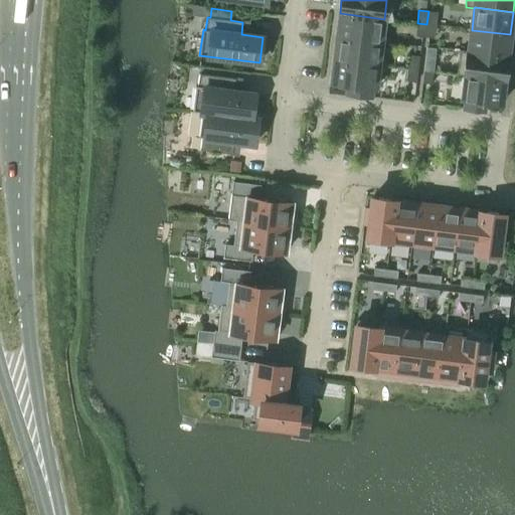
[(438,12),(428,11),(426,24),(436,25),(438,12)]
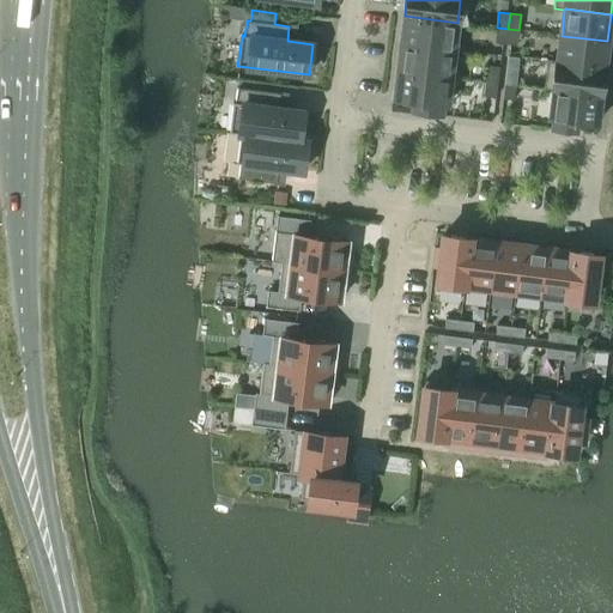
[(405,16),(401,43),(454,49),(457,23),(405,16)]
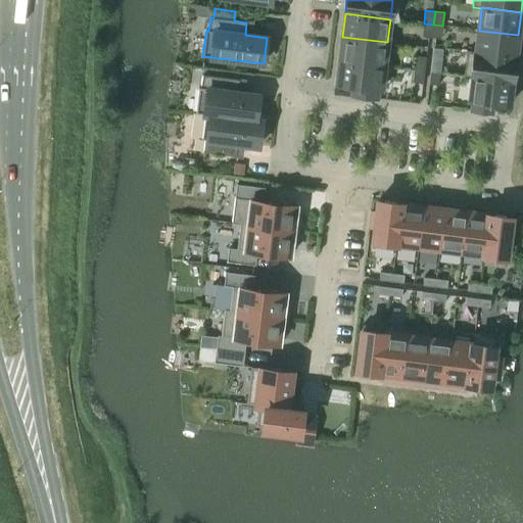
[(433,25),(424,24),(422,37),(431,38),(433,25)]
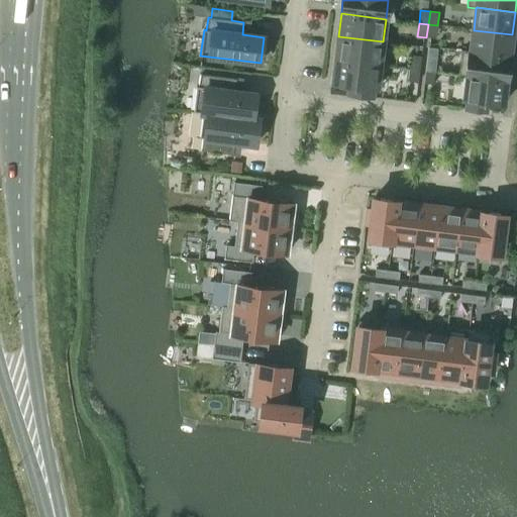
[(437,25),(428,24),(426,37),(436,38),(437,25)]
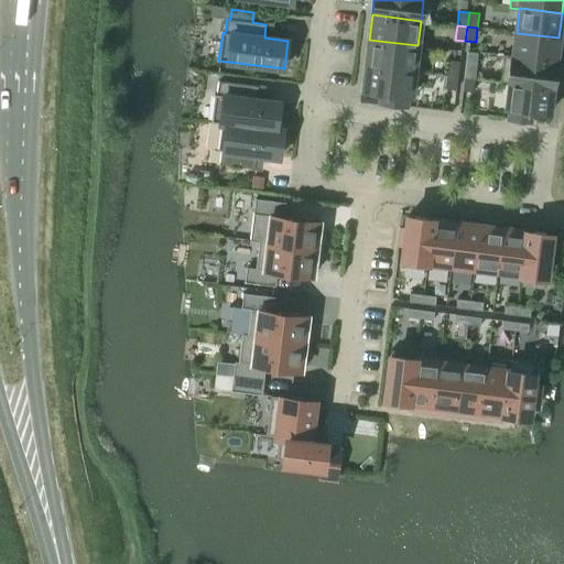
[(517,33),(513,56),(513,57),(556,63),(559,38),(517,33)]
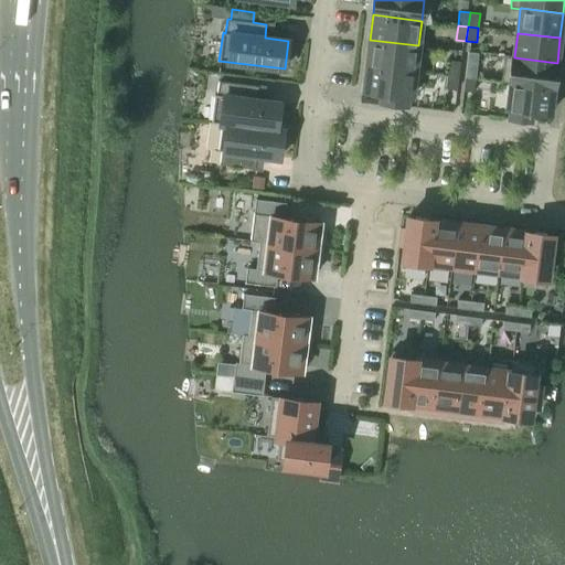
[(418,45),(370,40),(366,65),(415,71),(418,45)]
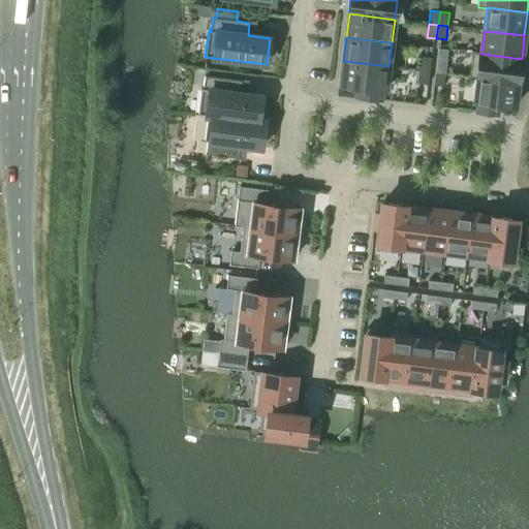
[(481,54),(481,53),(472,52),(469,78),(478,79),(478,78),(519,83),(522,59),(481,54)]
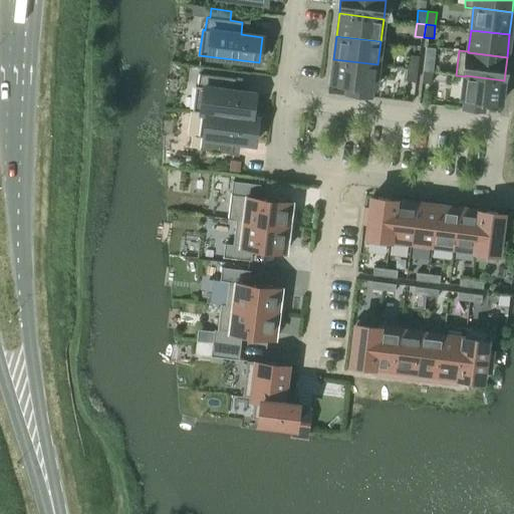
[(409,55),(407,68),(417,69),(419,56),(409,55)]
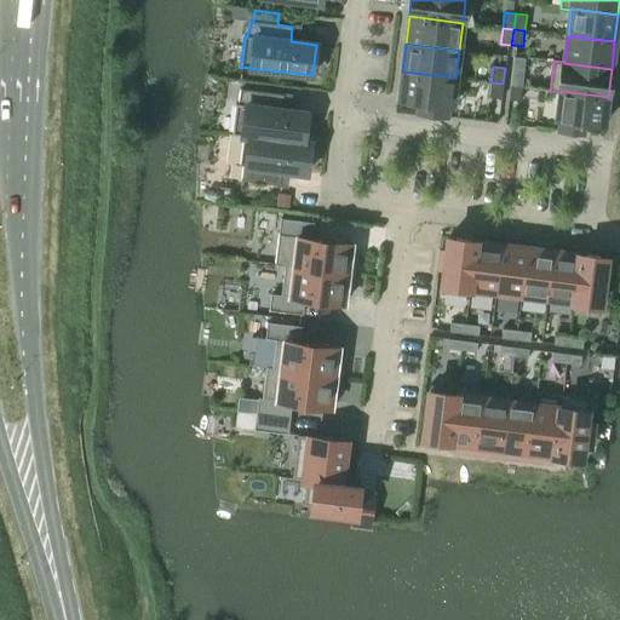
[(511,69),(510,85),(522,86),(523,70),(511,69)]
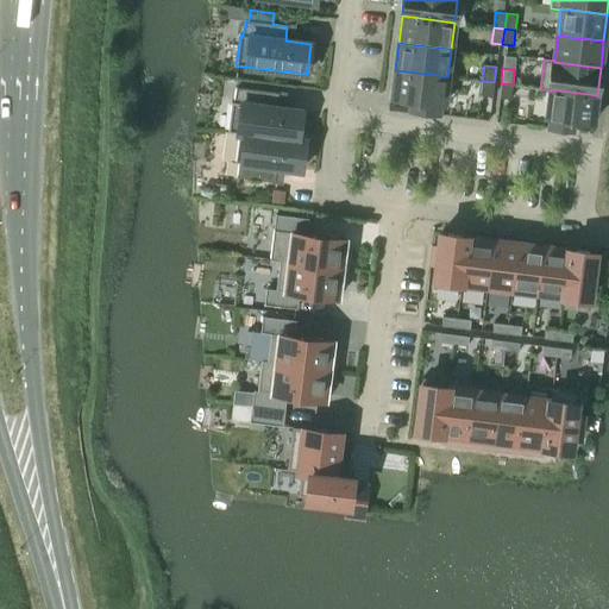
[(447,76),(395,70),(391,99),(410,100),(409,112),(439,115),(441,104),(444,105),(447,76)]
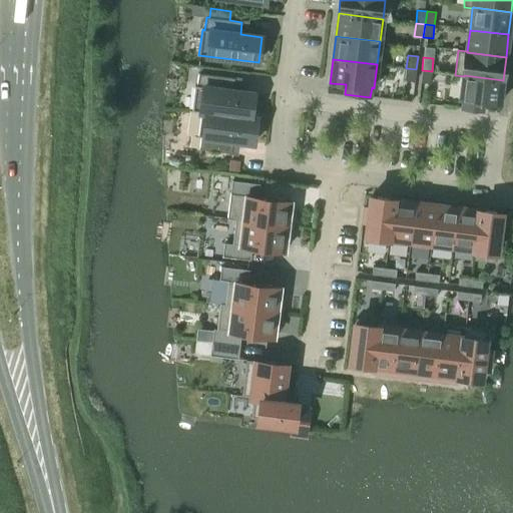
[(416,69),(406,68),(405,81),(415,82),(416,69)]
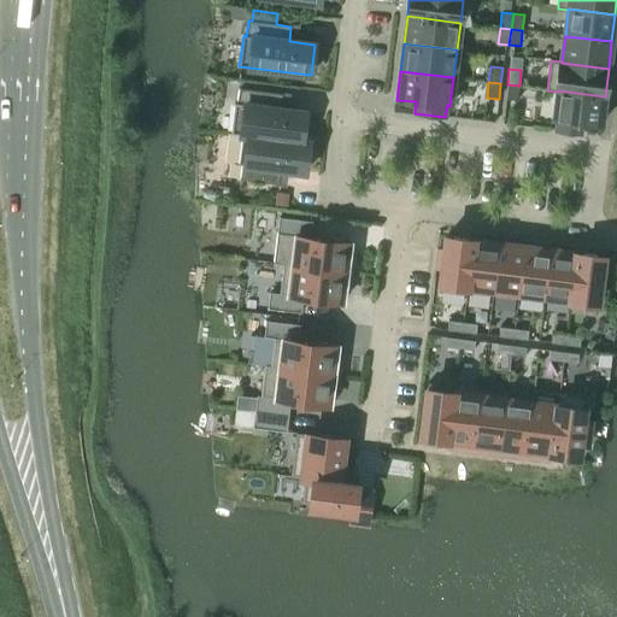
[(519,86),(507,84),(505,100),(517,101),(519,86)]
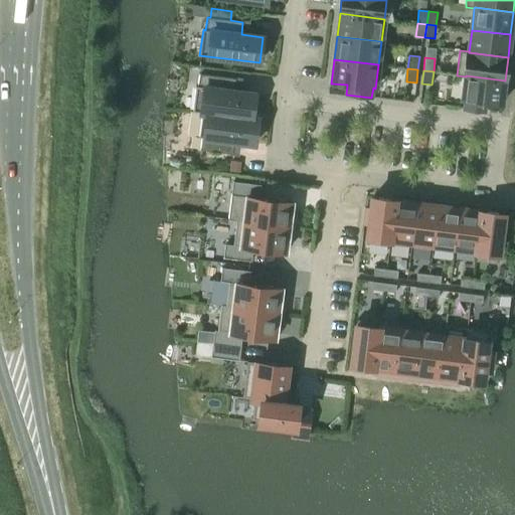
[(252,119),(252,118),(255,94),(234,92),(235,78),(200,74),(198,87),(196,87),(192,112),(202,114),(202,113),(252,119)]
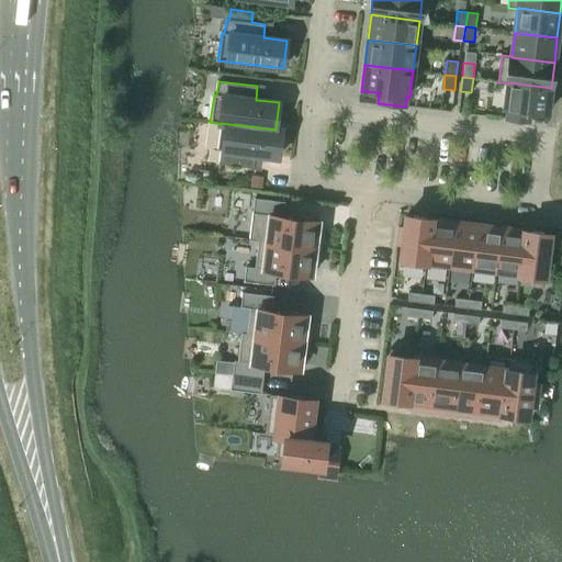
[(508,82),(508,83),(505,109),(507,109),(506,120),(529,122),(530,112),(548,114),(551,88),(508,82)]
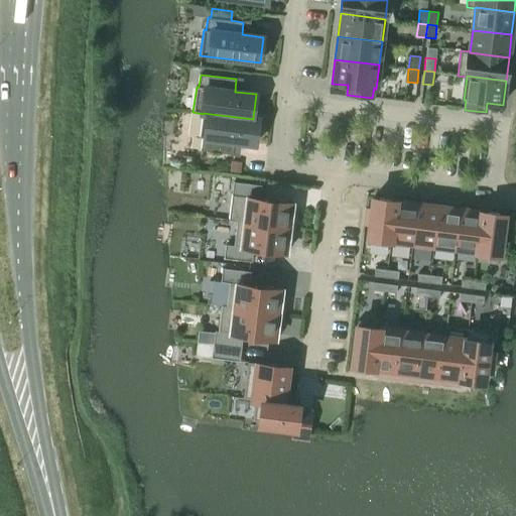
[(203,113),(203,114),(200,138),(203,138),(201,150),(233,154),(235,142),(255,145),(259,119),(253,118),(253,119),(203,113)]
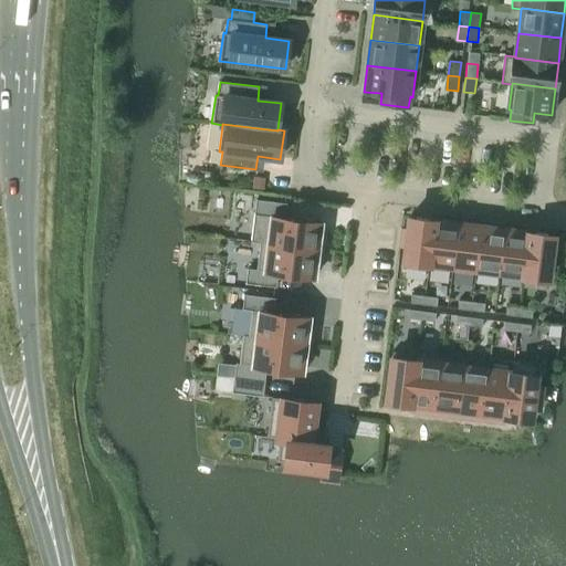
[(253,177),(252,189),(264,190),(265,178),(253,177)]
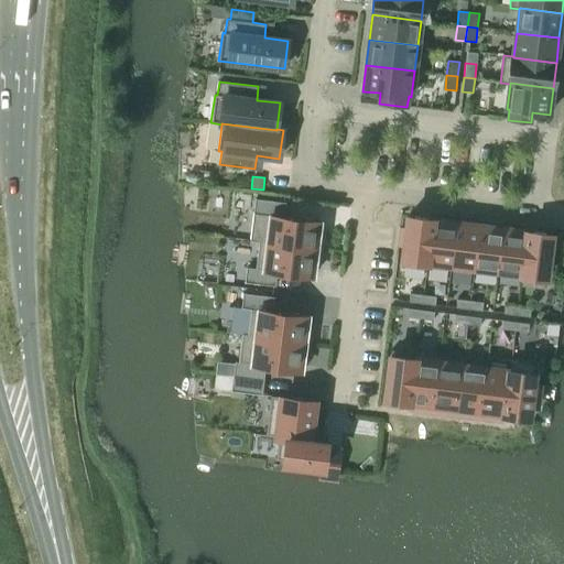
[(249,242),(259,243),(259,241),(321,249),(323,231),(318,231),(320,221),(284,217),(285,203),(255,199),(249,242)]
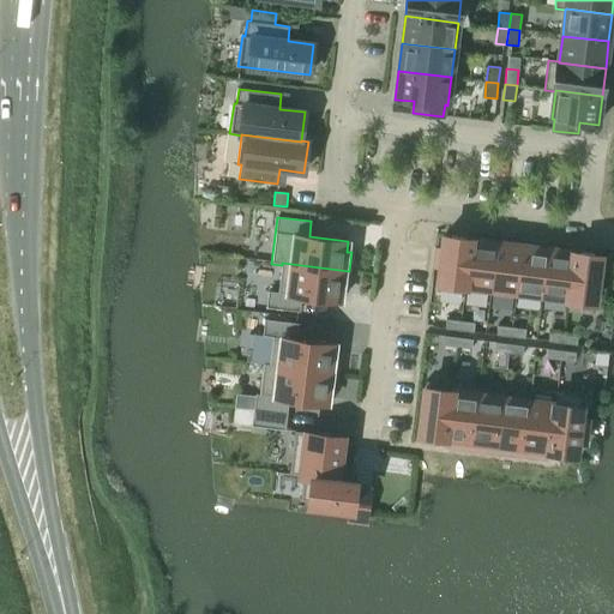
[(443,247),(435,247),(433,268),(440,269),(438,287),(464,290),(470,238),(444,235),(443,247)]
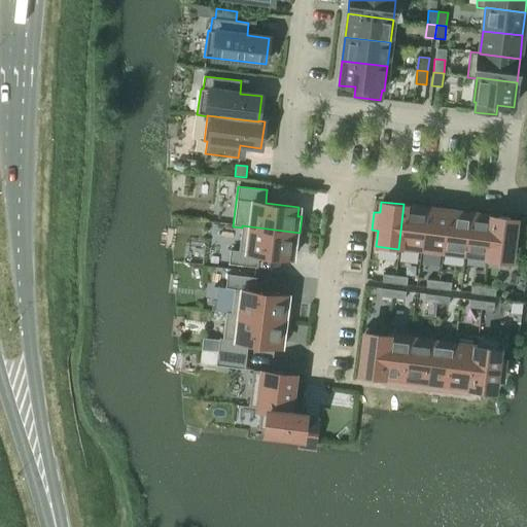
[(426,207),(403,204),(398,249),(420,252),(426,207)]
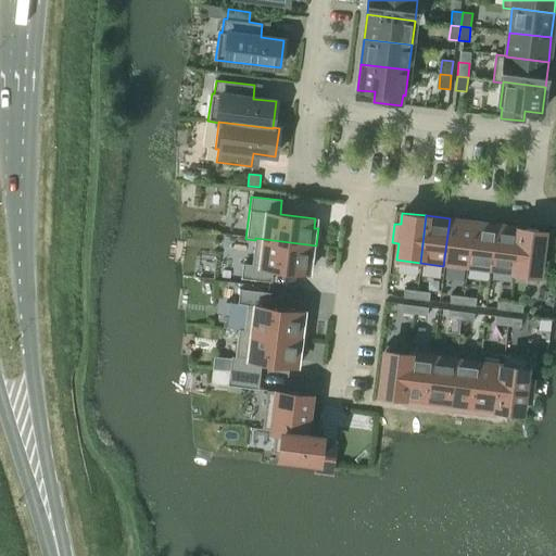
[(450,218),(443,266),(467,268),(468,264),(472,222),(450,218)]
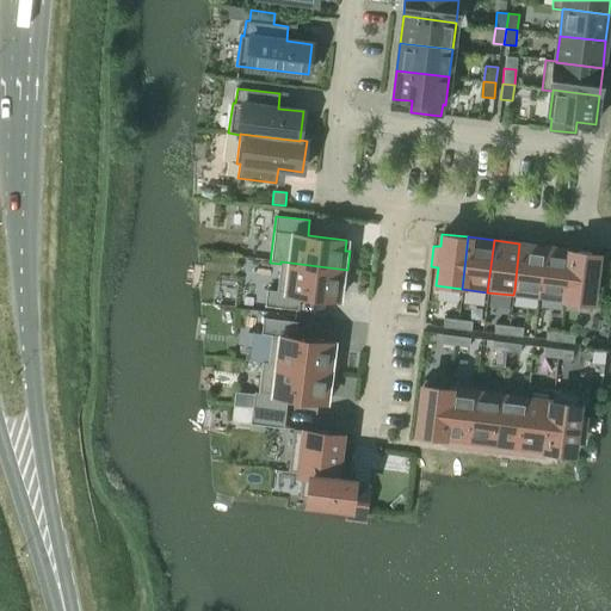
[(513,295),(539,298),(539,292),(545,246),(519,244),(514,290),(513,295)]
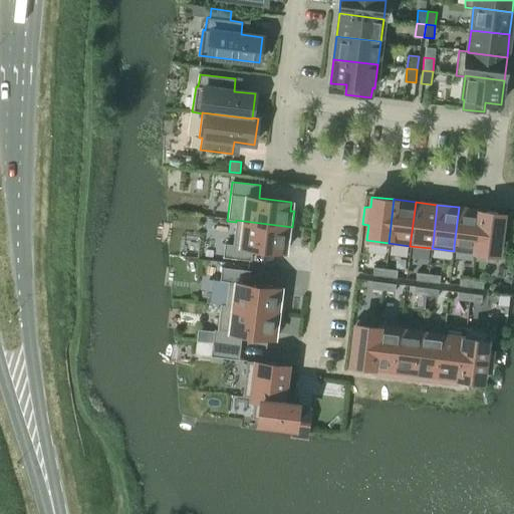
[(481,210),(459,207),(454,246),(475,249),(476,249),(481,210)]
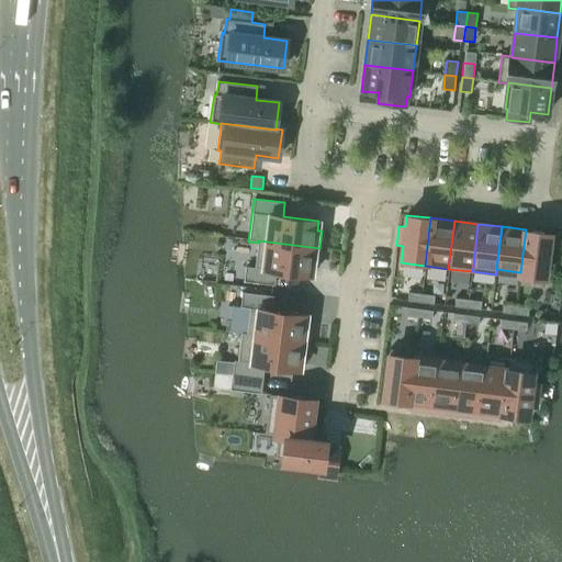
[(550,233),(526,229),(520,272),(519,272),(518,280),(543,283),(550,233)]
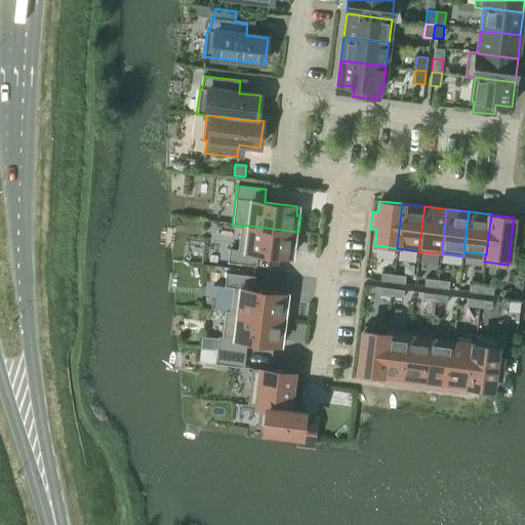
[(241,225),(241,227),(238,250),(229,249),(228,263),(256,266),(258,253),(291,257),(292,248),(296,248),(298,232),(241,225)]
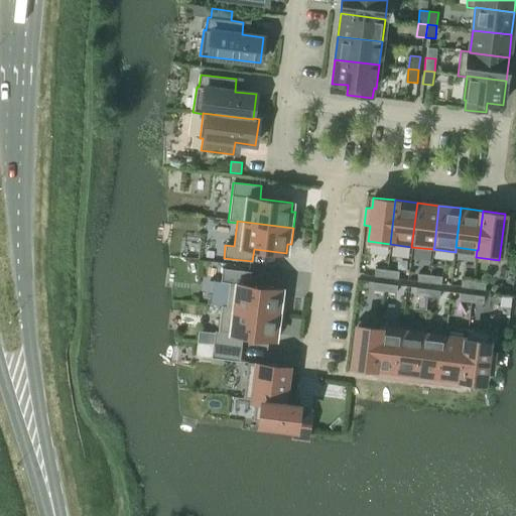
[(226,307),(282,314),(284,298),(281,297),(282,288),(249,284),(251,272),(223,268),(221,281),(229,282),(227,306),(226,307)]
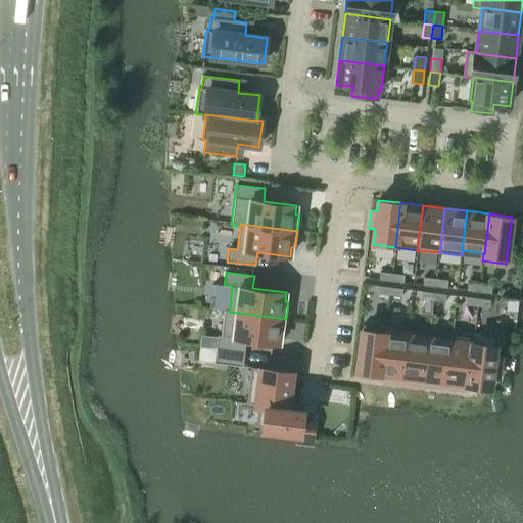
[(392,273),(380,272),(379,279),(391,281),(392,273)]
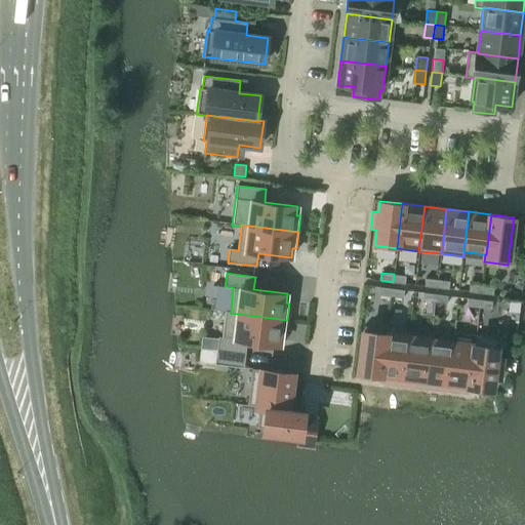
[(406,275),(394,274),(393,282),(405,283),(406,275)]
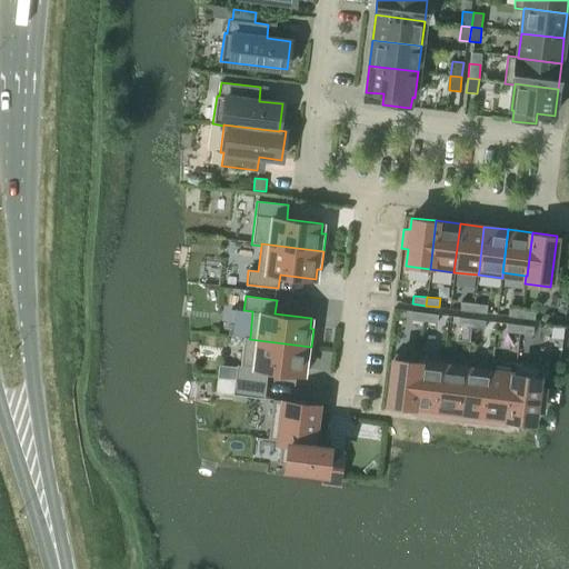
[(475,302),(461,301),(460,310),(473,311),(475,302)]
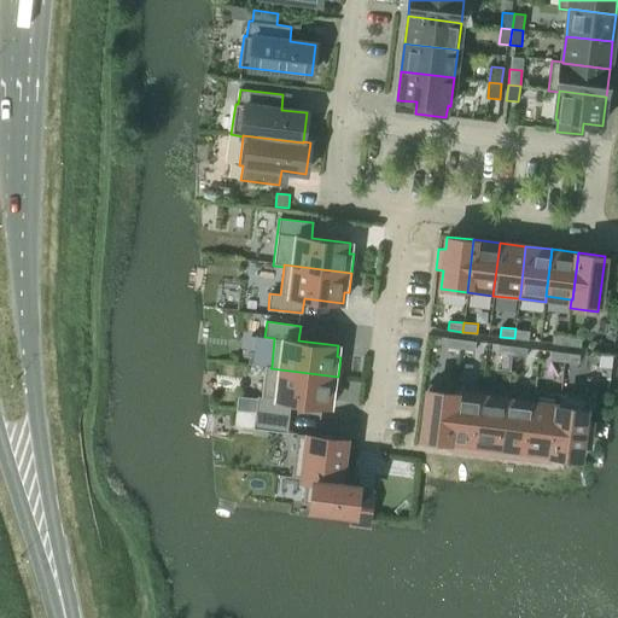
[(529,331),(516,328),(514,338),(528,340),(529,331)]
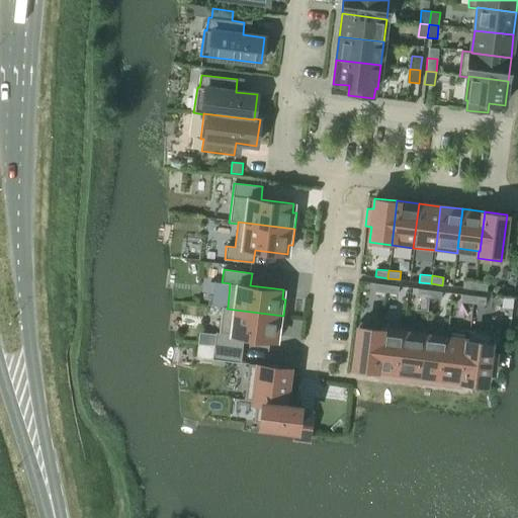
[(476,281),(463,279),(462,287),(475,289),(476,281)]
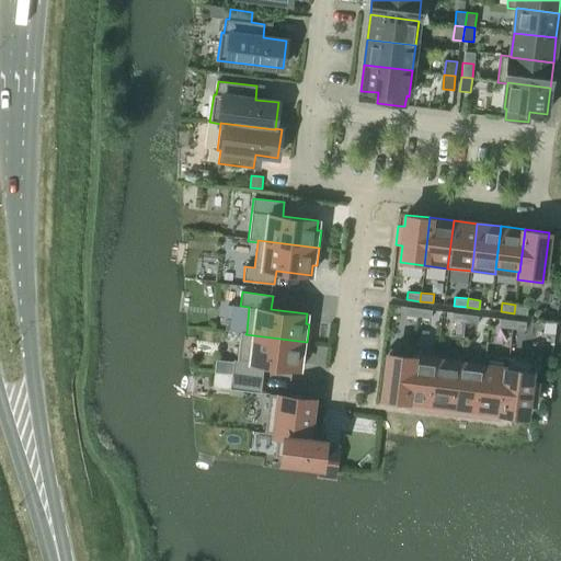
[(528,306),(515,305),(514,313),(527,315),(528,306)]
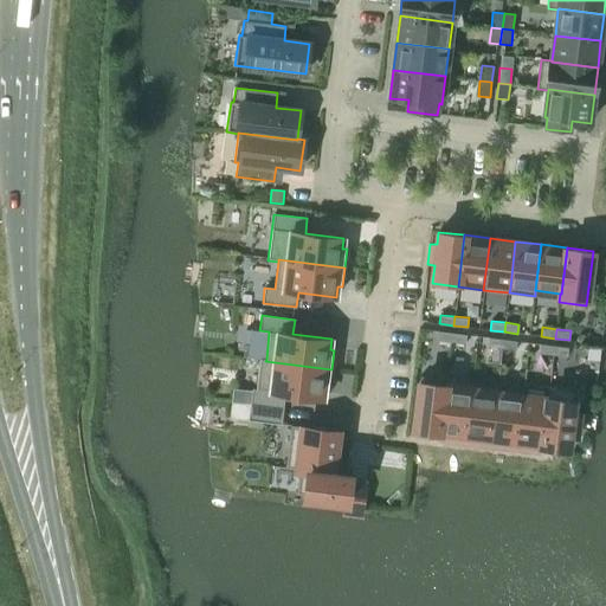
[(452,333),(438,330),(437,340),(451,342),(452,333)]
